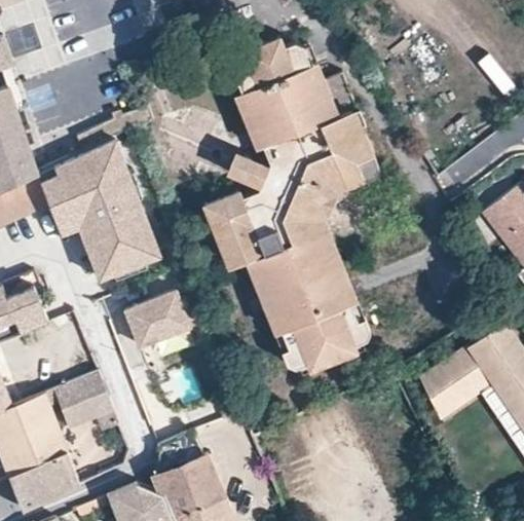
[(0,70),(1,70),(14,66),(4,35),(0,36),(0,70)]
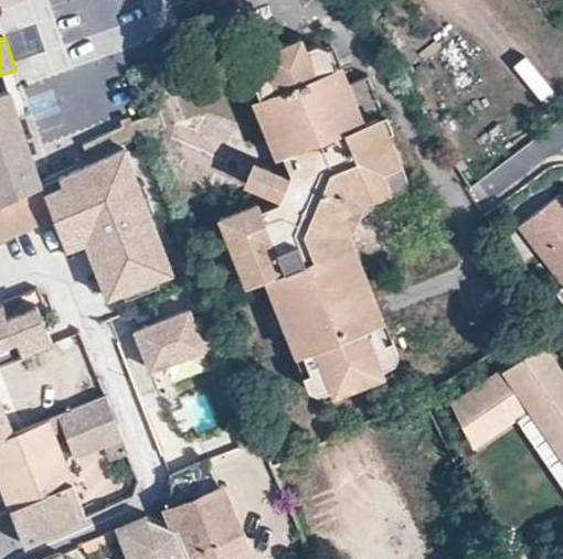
[(264,56),(266,63),(307,47),(304,40),(264,56)]
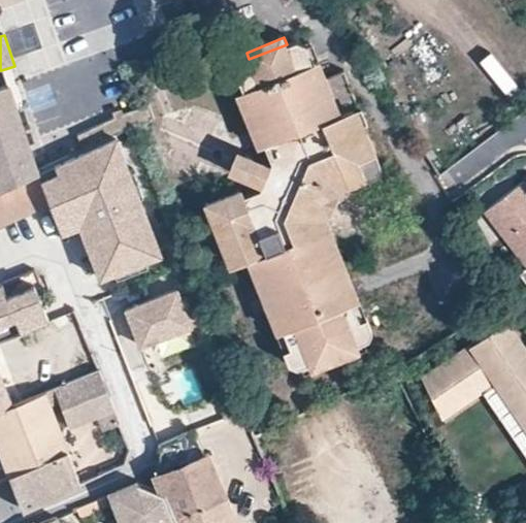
[(346,74),(326,83),(321,85),(306,48),(306,47),(297,44),(288,48),(287,44),(249,59),(251,63),(238,67),(235,75),(237,77),(265,149),(272,165),(270,168),(253,160),(242,180),(259,188),(258,193),(239,199),(203,214),(216,246),(222,243),(225,251),(232,269),(247,264),(252,261),(288,352),(282,354),(281,355),(286,367),(295,372),(298,370),(319,362),(321,368),(321,370),(346,361),(346,359),(342,352),(363,344),(367,342),(370,333),(365,320),(363,321),(358,323),(316,219),(331,190),(363,176),(365,183),(366,184),(379,180),(383,170),(369,137),(365,139),(362,131),(356,112),(360,111),(346,74)]
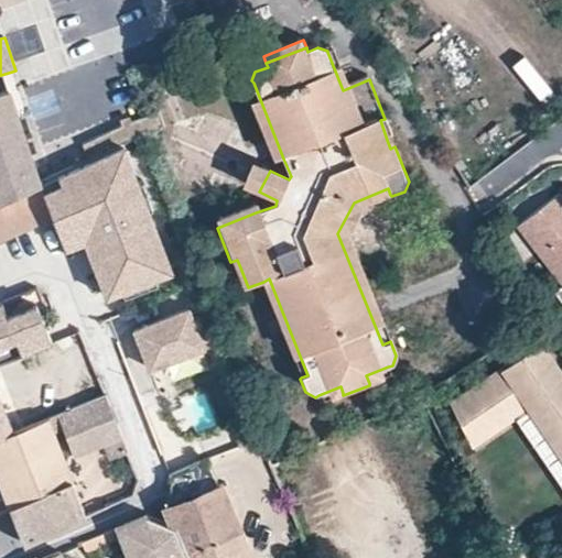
[(333,50),(327,52),(343,90),(348,88),(333,50)]
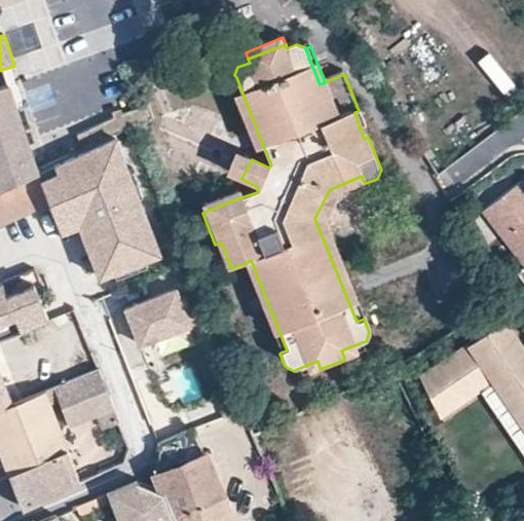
[(9,87),(17,112),(29,109),(14,66),(1,70),(7,87),(9,87)]
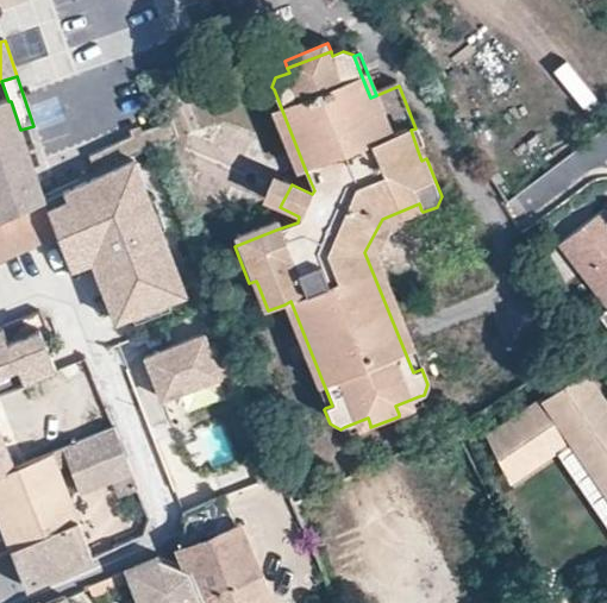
[(300,174),(306,171),(274,89),(267,90),(300,174)]
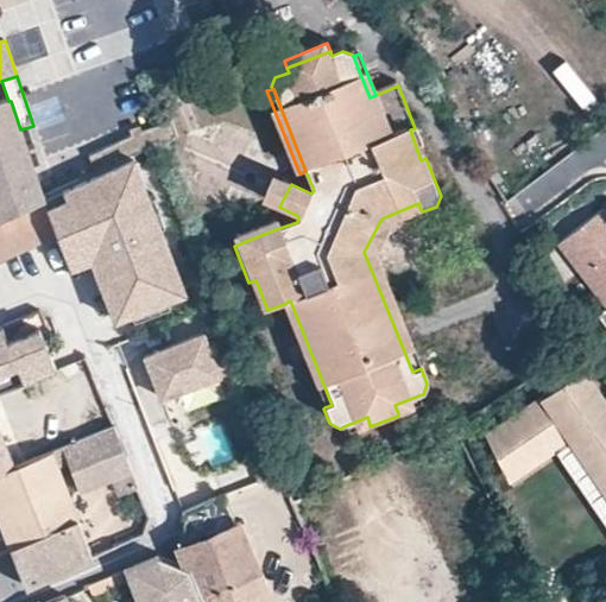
[(0,225),(45,204),(20,130),(11,101),(8,101),(0,103),(0,225)]
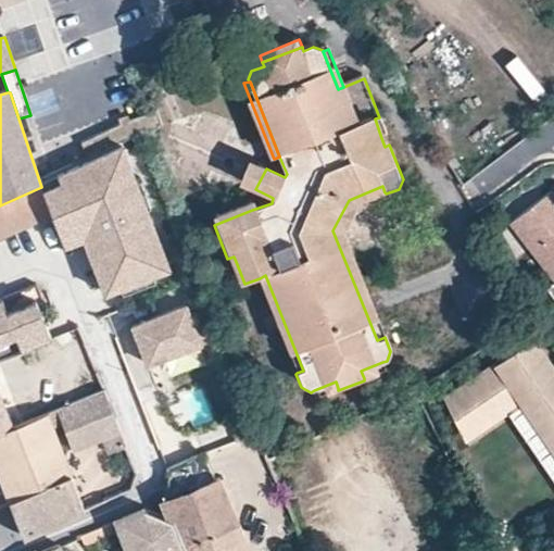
[(380,116),(379,117),(375,119),(381,138),(388,136),(380,116)]
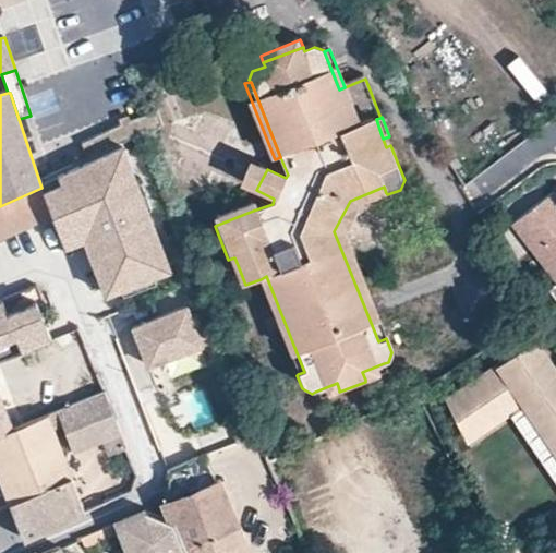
[(122,133),(130,151),(137,143),(132,128),(122,133)]
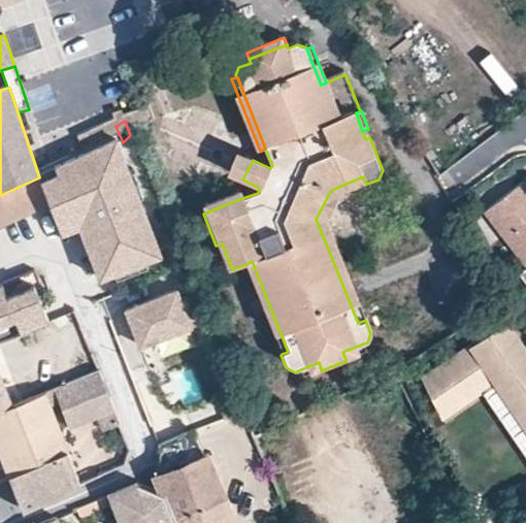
[(116,126),(79,142),(87,158),(123,142),(116,126)]
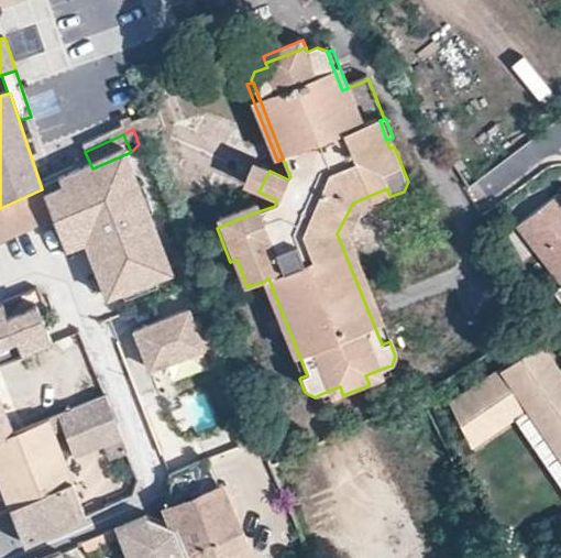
[(186,280),(135,160),(70,187),(74,195),(55,204),(81,267),(100,260),(120,307),(186,280)]
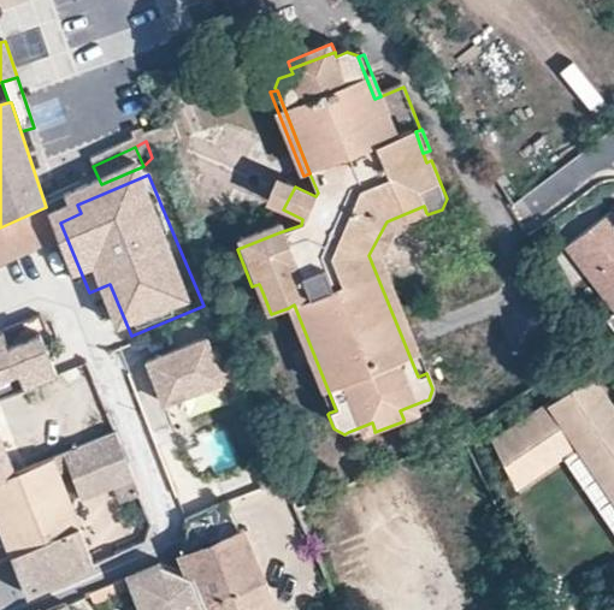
[(277,206),(283,209),(295,187),(289,182),(277,206)]
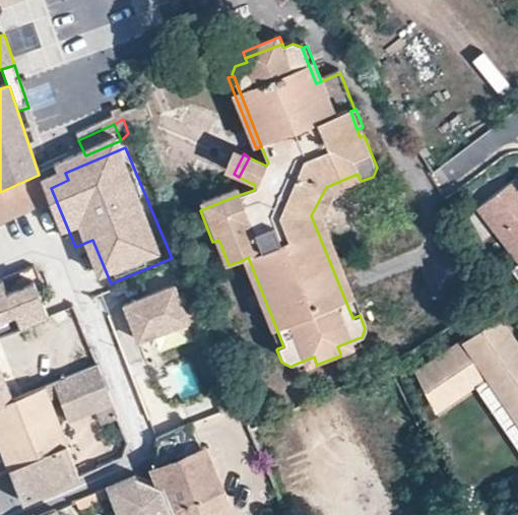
[(334,190),(360,180),(358,174),(326,187),(311,215),(352,318),(358,316),(319,217),(334,190)]
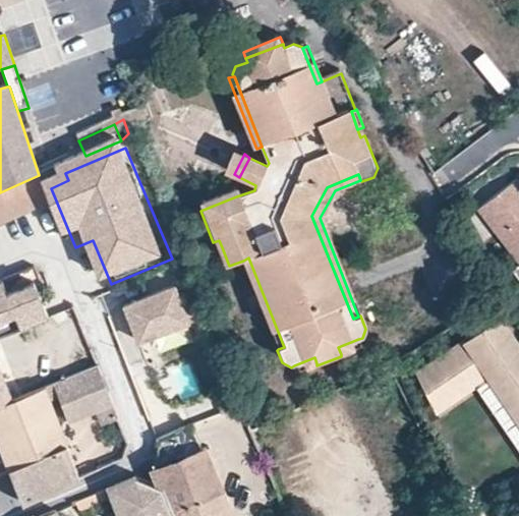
[(0,227),(52,203),(39,175),(0,192),(0,227)]
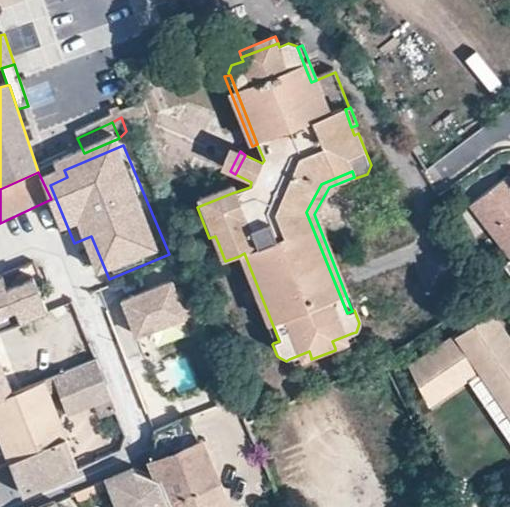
[(509,182),(472,210),(509,259),(509,182)]
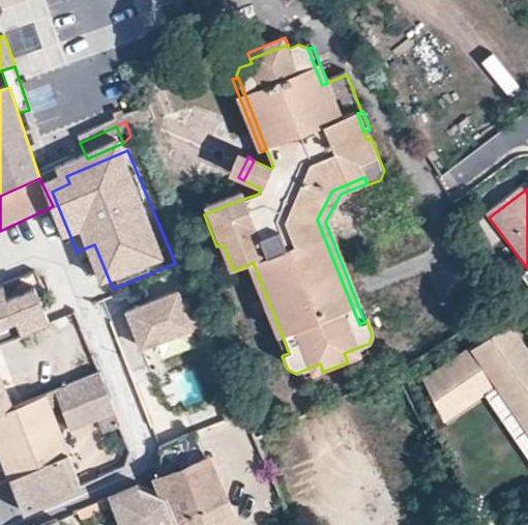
[(201,208),(204,214),(240,200),(238,194),(201,208)]
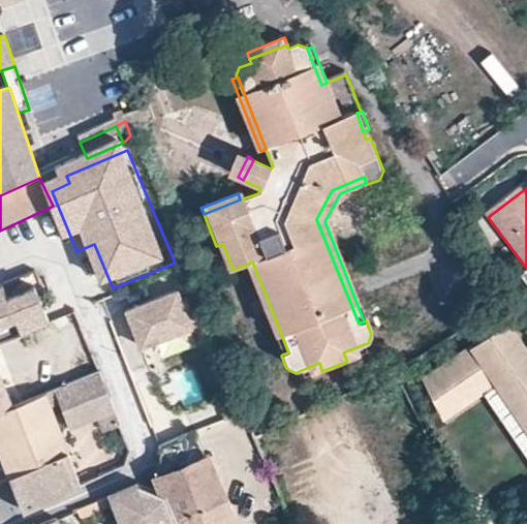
[(226,272),(233,270),(225,251),(219,253),(226,272)]
